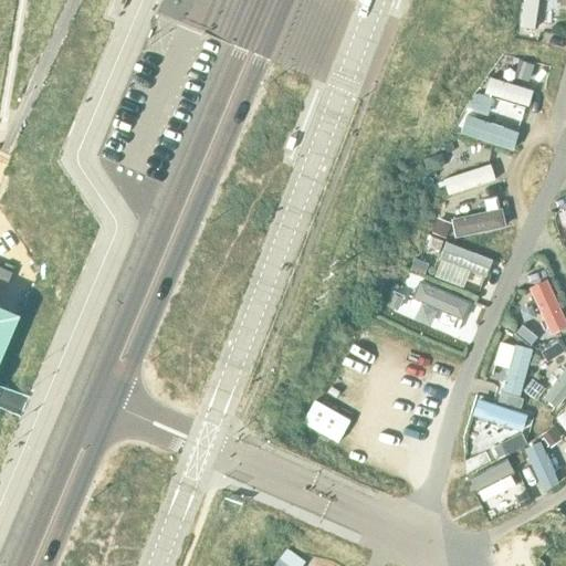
[(520,60),(516,72),(531,77),(535,64),(520,60)]
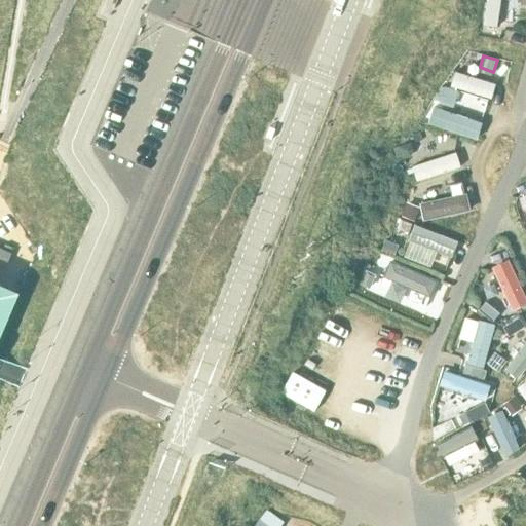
[(444,87),(440,104),(453,108),(458,91),(444,87)]
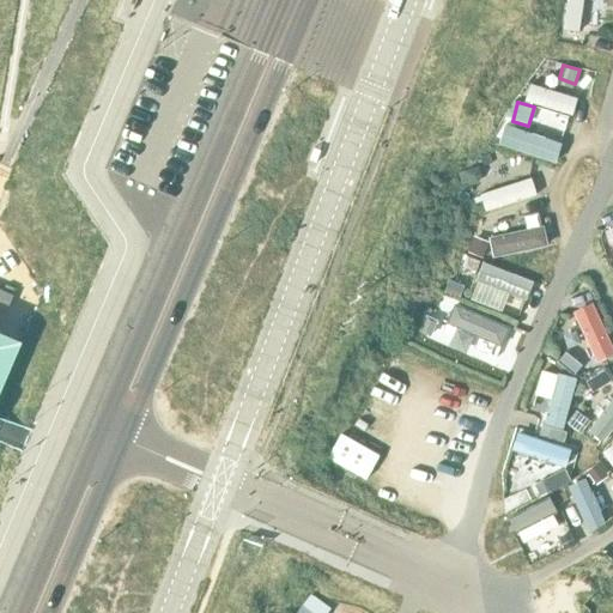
[(479,167),(463,171),(468,186),(478,183),(481,175),(479,167)]
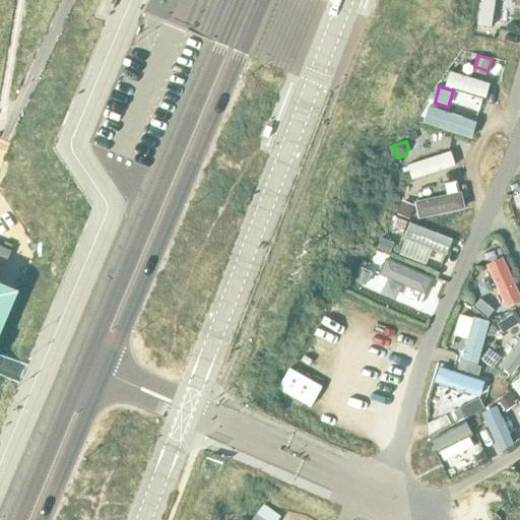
[(410,174),(455,168),(453,151),(408,157),(410,174)]
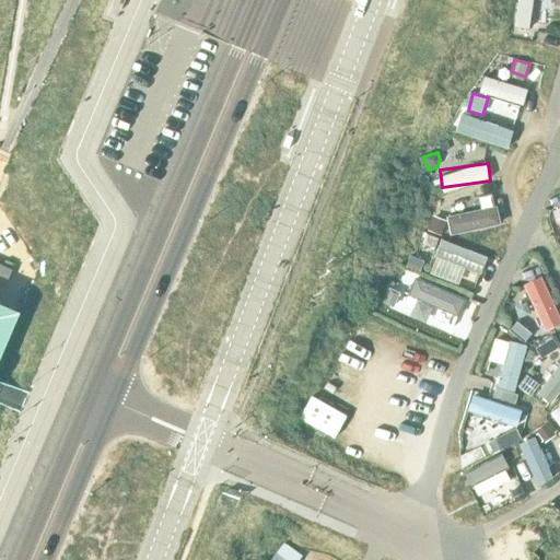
[(493,194),(470,199),(473,208),(447,214),(453,233),(501,221),(493,194)]
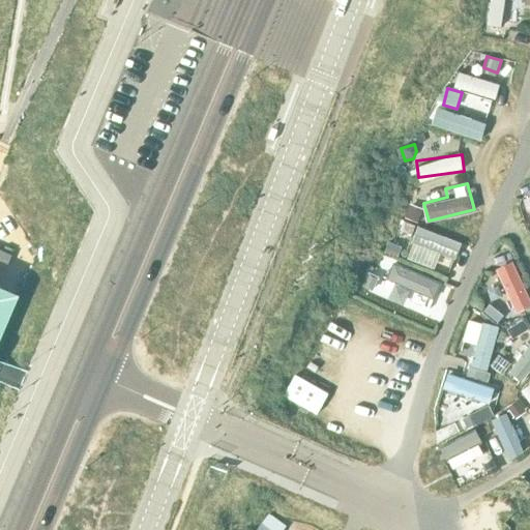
[(410,205),(405,218),(418,223),(422,210),(410,205)]
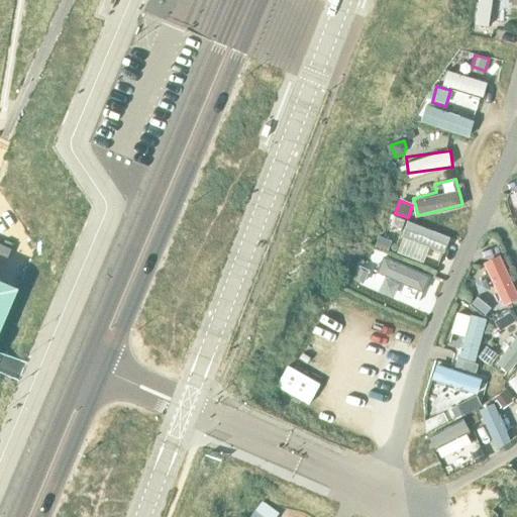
[(394,216),(390,225),(401,229),(405,220),(394,216)]
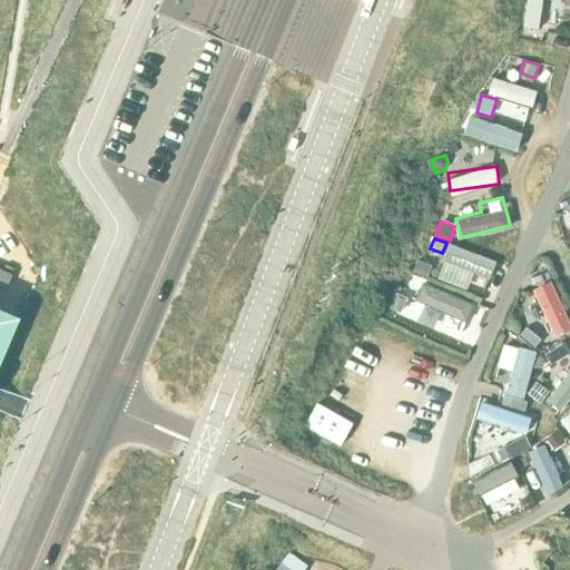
[(474,290),(481,275),(489,278),(497,261),(451,241),(436,274),(474,290)]
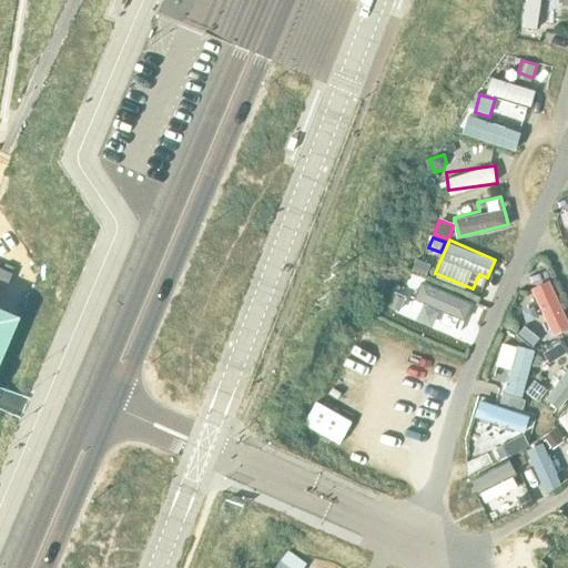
[(416,260),(412,272),(426,276),(430,265),(416,260)]
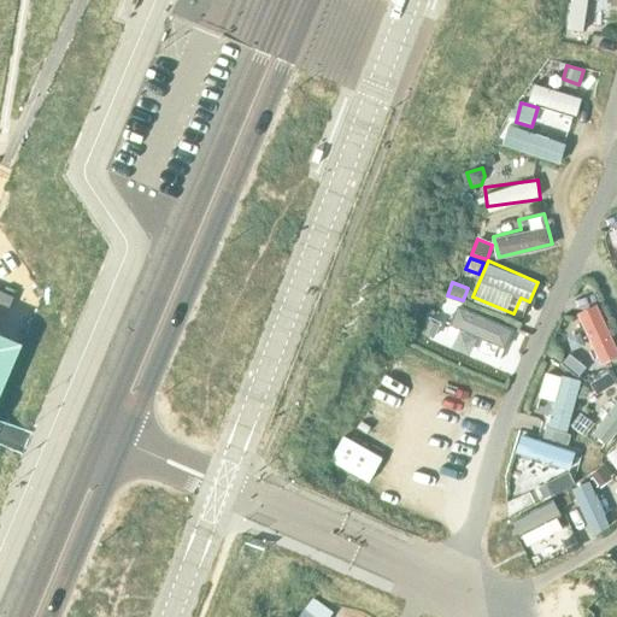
[(459,301),(450,322),(505,347),(515,327),(459,301)]
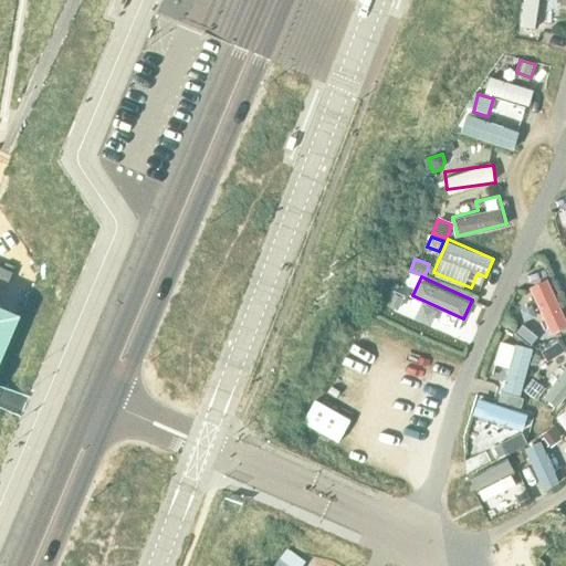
[(565,314),(547,276),(530,285),(553,333),(565,325),(565,314)]
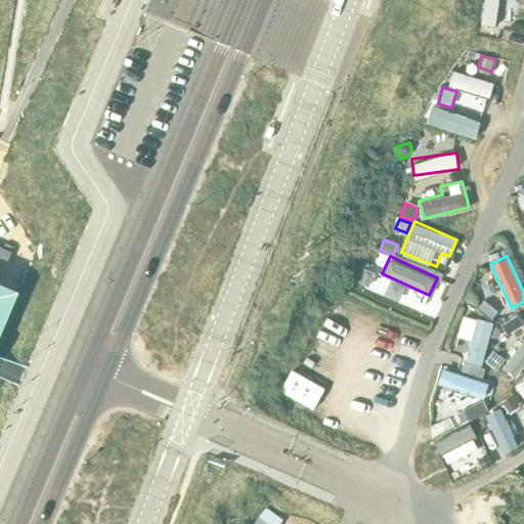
[(364,270),(358,284),(368,289),(375,274),(364,270)]
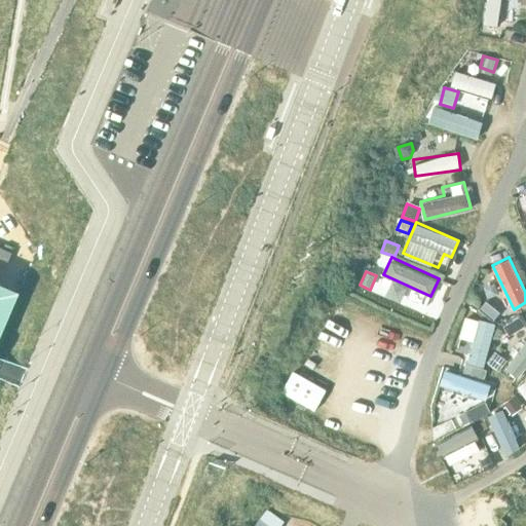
[(0,353),(24,295),(0,285),(0,353)]
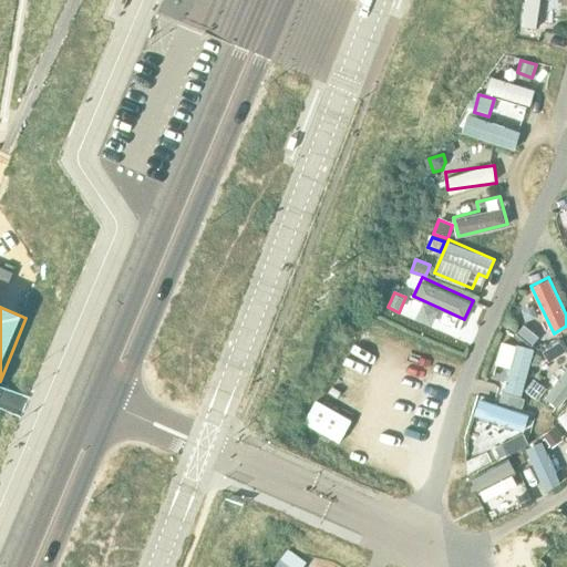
[(549,333),(537,341),(543,350),(555,341),(549,333)]
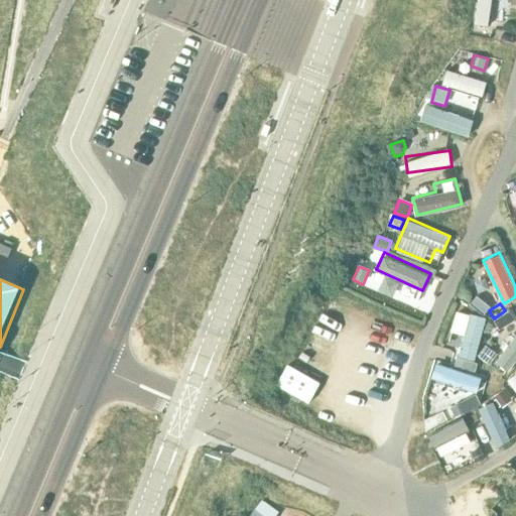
[(460,334),(453,364),(473,369),(487,316),(457,308),(450,332),(460,334)]
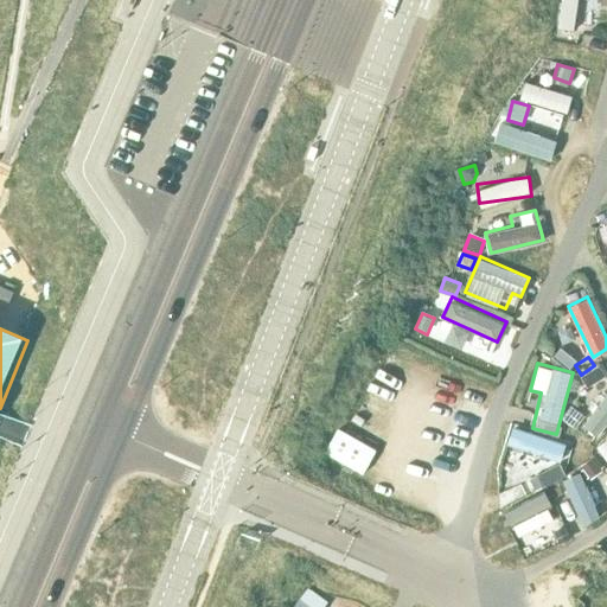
[(599,366),(580,378),(587,389),(606,377),(599,366)]
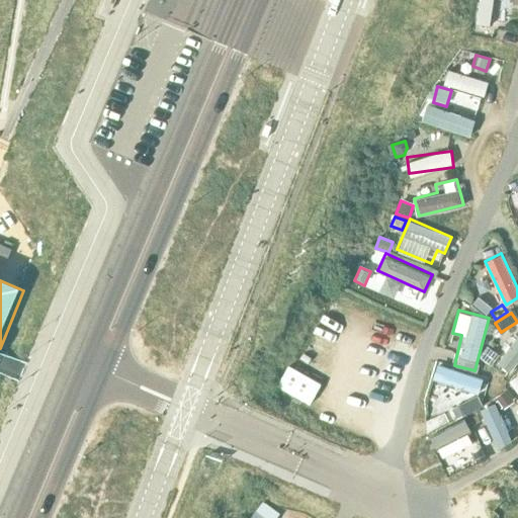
[(517,334),(497,361),(510,371),(517,360),(517,334)]
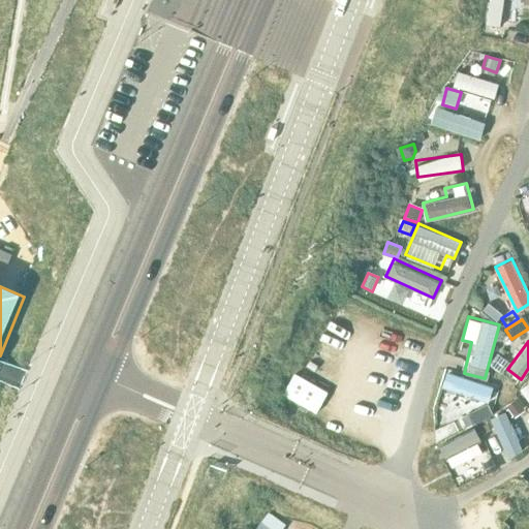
[(447,369),(441,385),(490,401),(495,385),(447,369)]
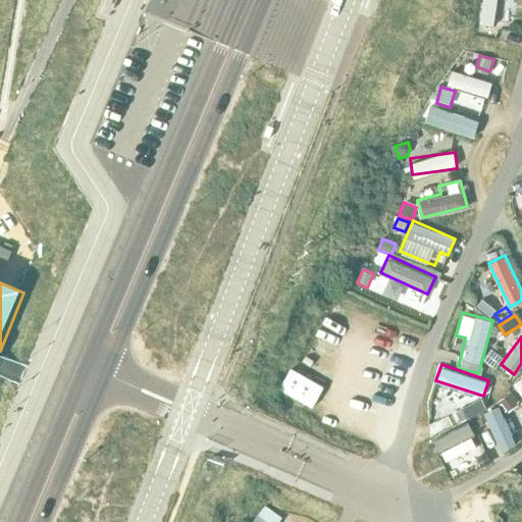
[(291,369),(279,389),(311,408),(323,387),(291,369)]
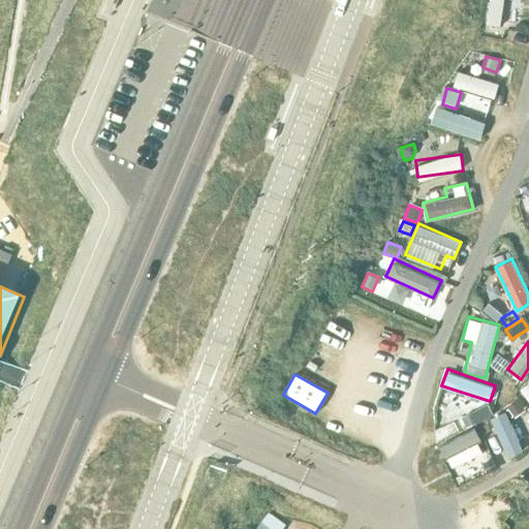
[(517,400),(506,407),(515,418),(525,410),(517,400)]
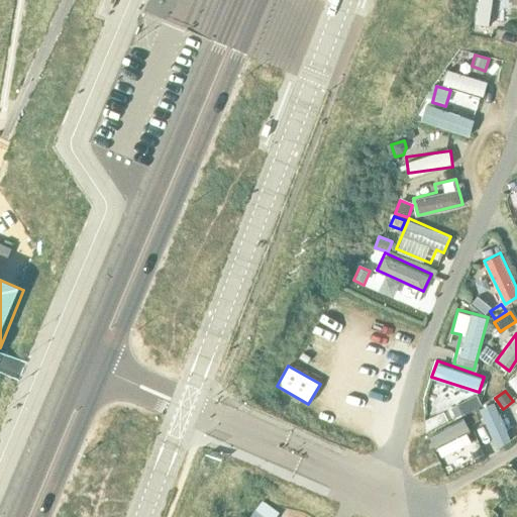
[(455,415),(482,407),(478,395),(451,403),(455,415)]
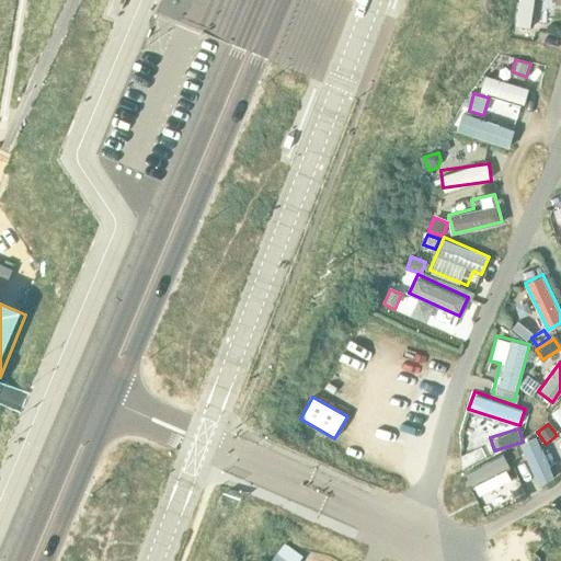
[(538,483),(554,478),(538,434),(522,441),(538,483)]
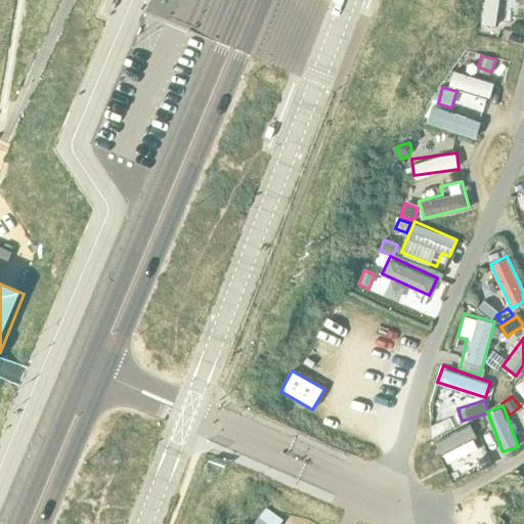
[(482,421),(474,424),(477,431),(485,427),(482,421)]
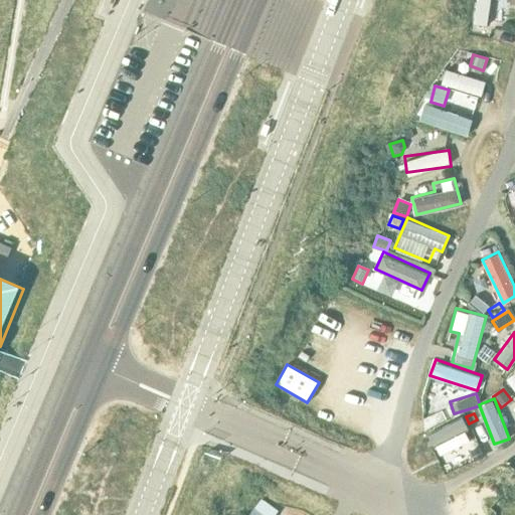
[(472,440),(462,415),(427,432),(438,455),(472,440)]
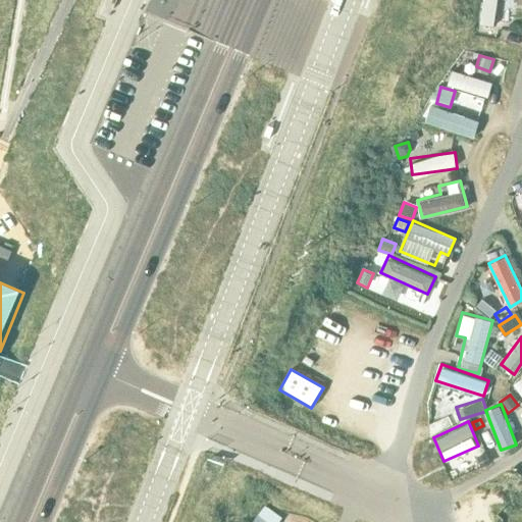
[(485,453),(475,458),(481,469),(490,464),(485,453)]
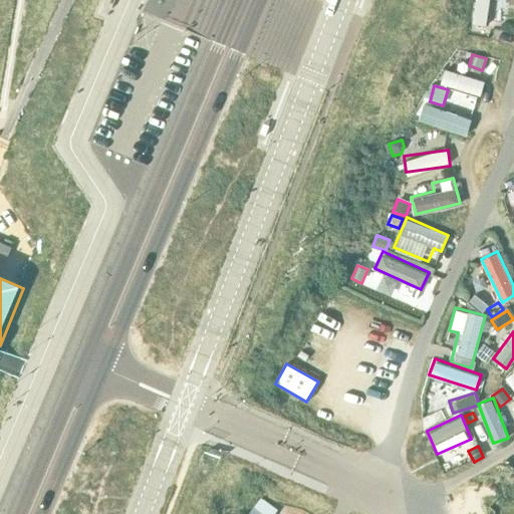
[(273,513),(277,507),(259,496),(249,513),(273,513)]
